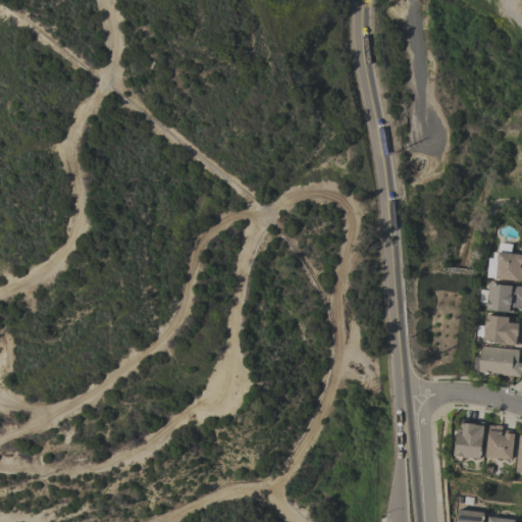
[(521,255),(521,281),(496,279),(498,262),(497,262),(498,253),(521,255)]
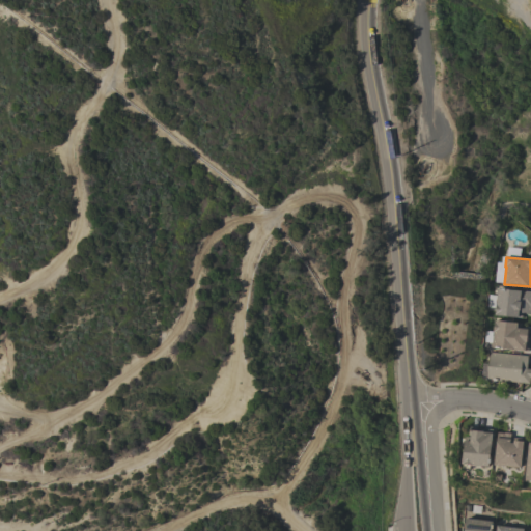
[(530,291),(530,314),(523,313),(522,318),(518,318),(495,316),(497,289),(520,291),(530,291)]
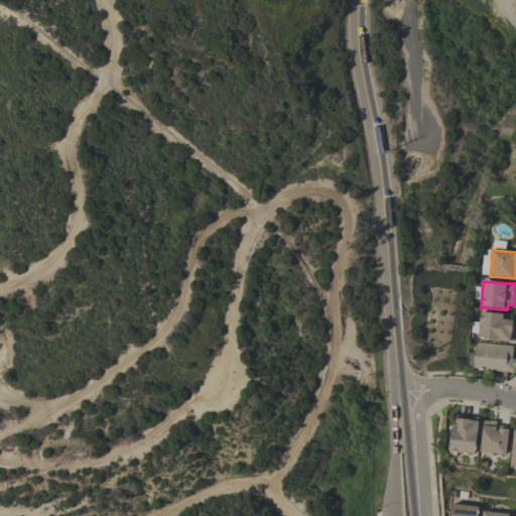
[(515,320),(514,327),(515,328),(513,342),(510,341),(510,342),(477,339),(480,312),(503,314),(502,319),(515,320)]
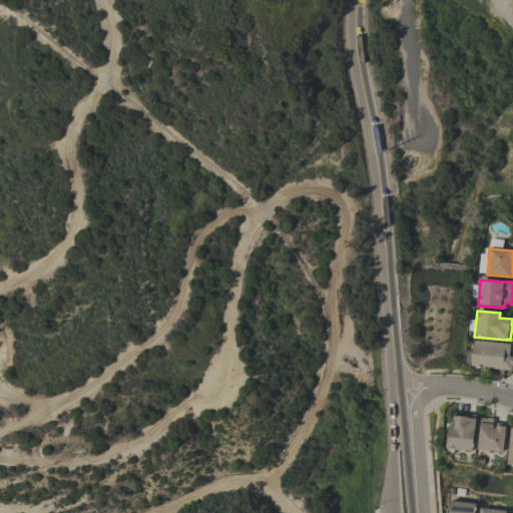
[(510,345),(509,357),(512,358),(512,366),(511,371),(470,367),(473,341),(510,345)]
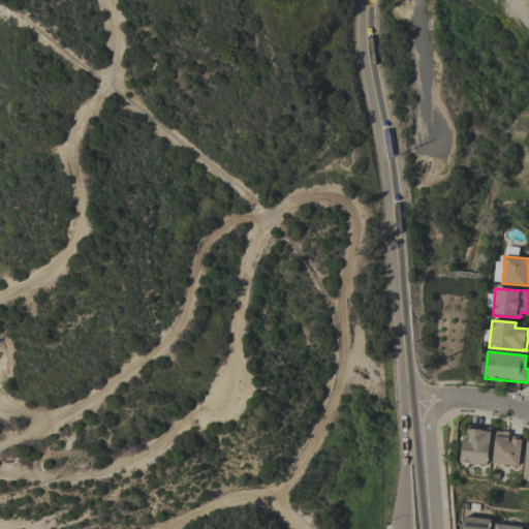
[(490,433),(488,454),(490,455),(489,463),(487,463),(487,466),(459,463),(460,458),(461,459),(462,440),(467,440),(468,430),(481,431),(481,432),(490,433)]
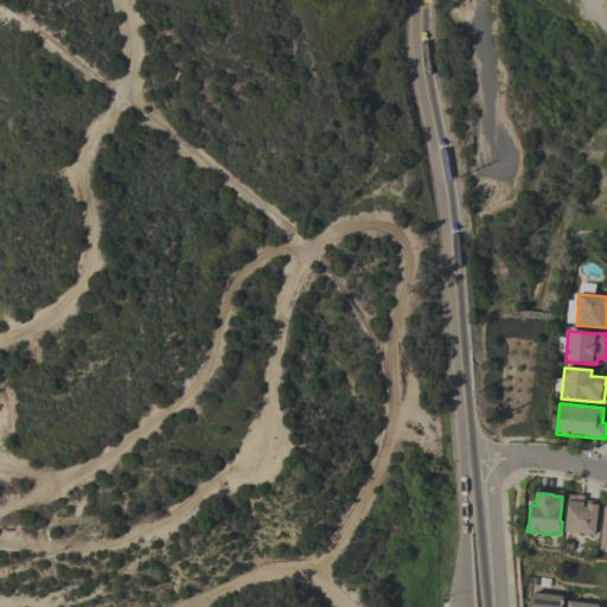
[(585,496),(583,500),(599,502),(599,506),(598,506),(595,535),(564,532),(568,494),(576,496),(576,494),(585,496)]
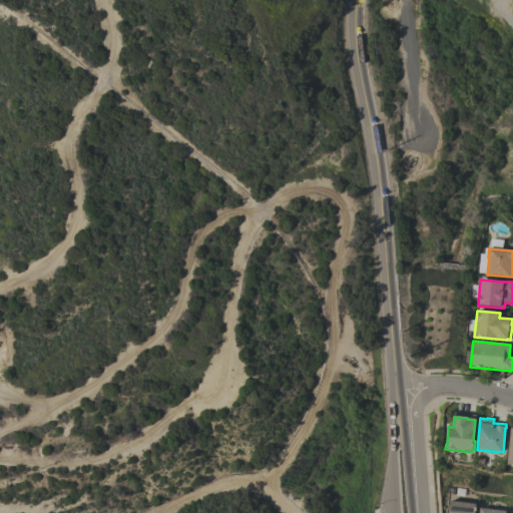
[(473,504),(473,512),(474,512),(473,512),(447,512),(449,502),(473,504)]
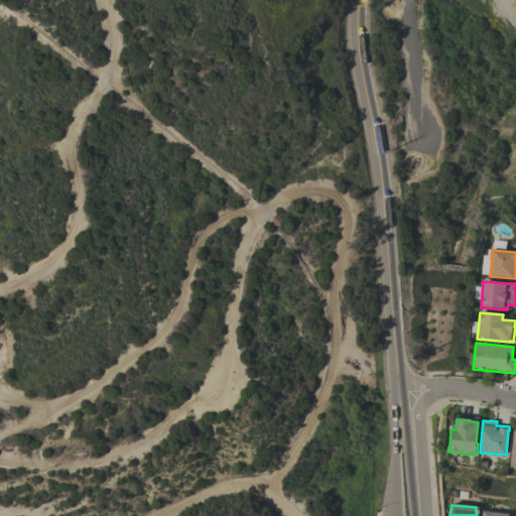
All buildings are outlined.
